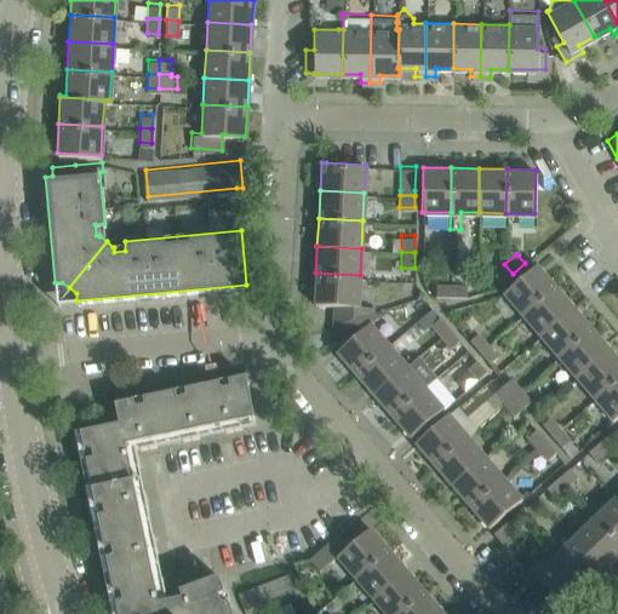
[(520,313),(554,283),(536,262),(502,291),(520,313)]
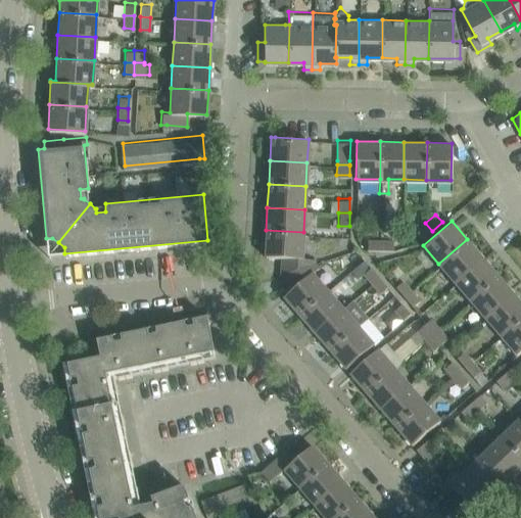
[(425,223),(415,232),(422,239),(432,231),(425,223)]
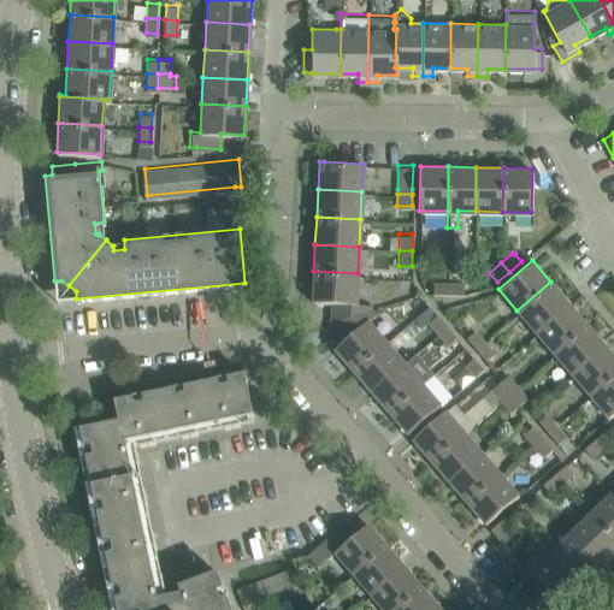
[(355,302),(358,273),(313,271),(312,300),(331,301),(330,321),(369,308),(370,302),(355,302)]
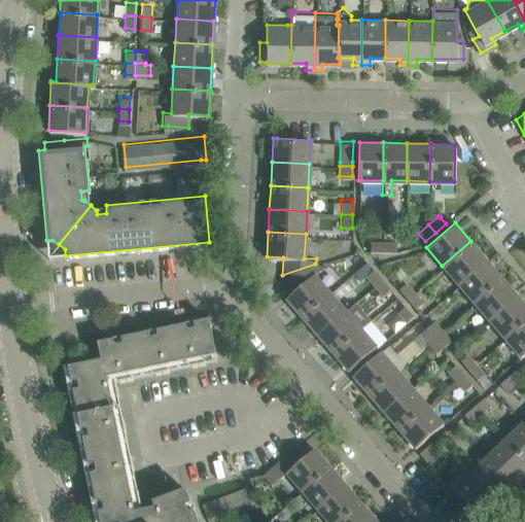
[(382,240),(370,240),(370,249),(382,249),(382,240)]
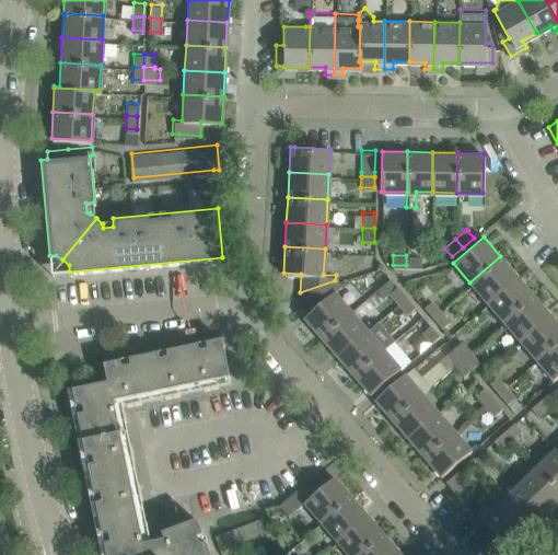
[(420,255),(406,255),(406,265),(420,265),(420,255)]
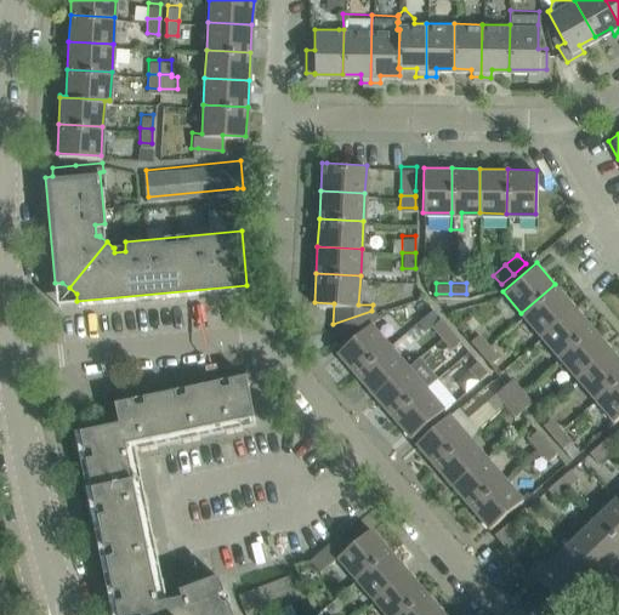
[(539,334),(573,305),(555,284),(521,313),(539,334)]
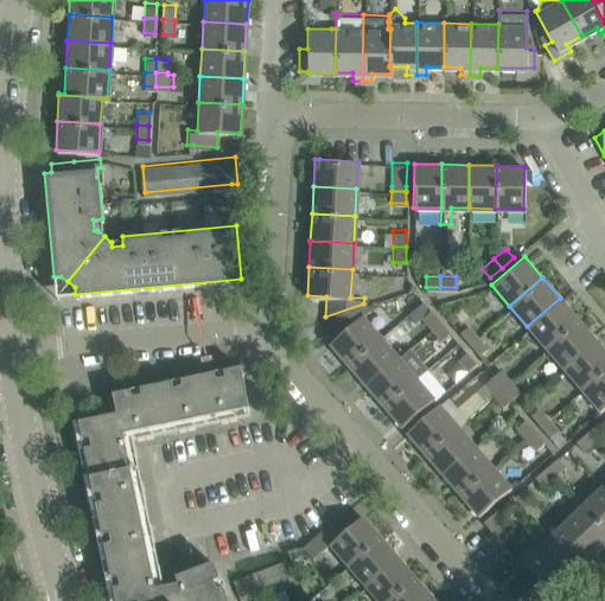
[(545,346),(578,319),(560,298),(527,326),(545,346)]
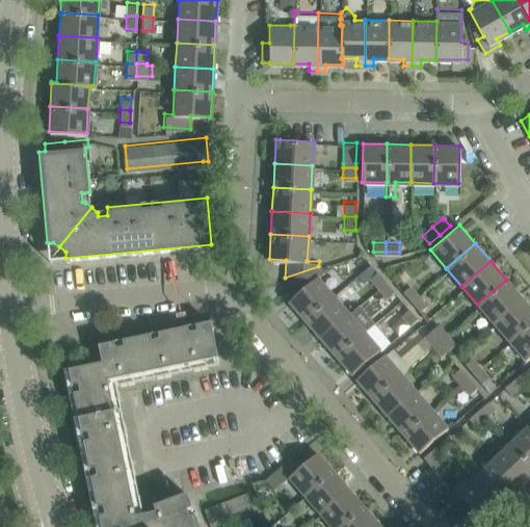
[(303,318),(332,293),(316,275),(322,270),(318,266),(285,278),(296,291),(287,299),(303,318)]
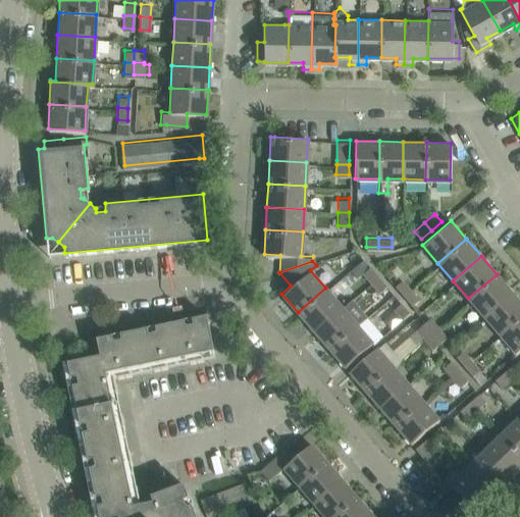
[(377,273),(369,264),(360,271),(369,281),(377,273)]
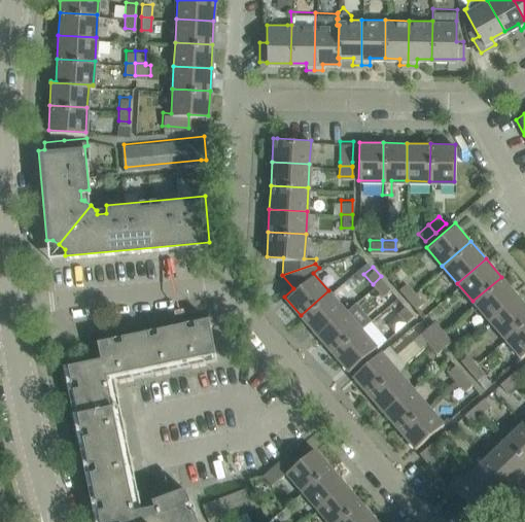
[(381,276),(373,284),(381,293),(390,286),(381,276)]
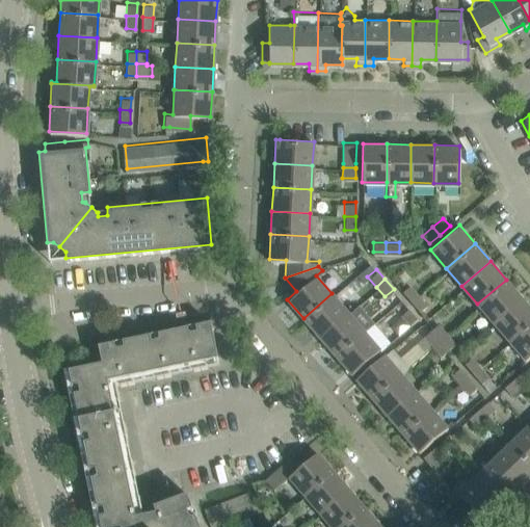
[(493,322),(522,297),(506,280),(477,304),(493,322)]
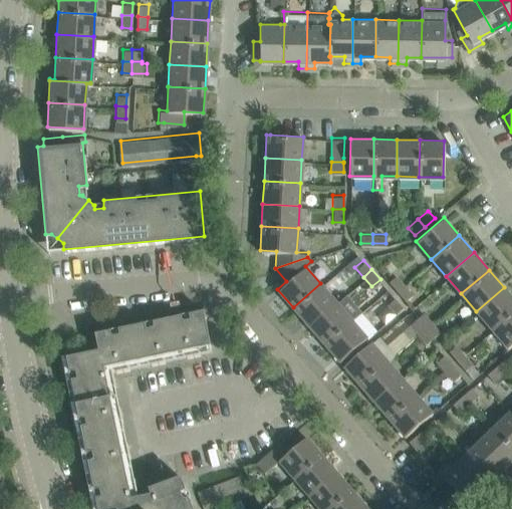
[(395,274),(388,280),(396,289),(403,283),(395,274)]
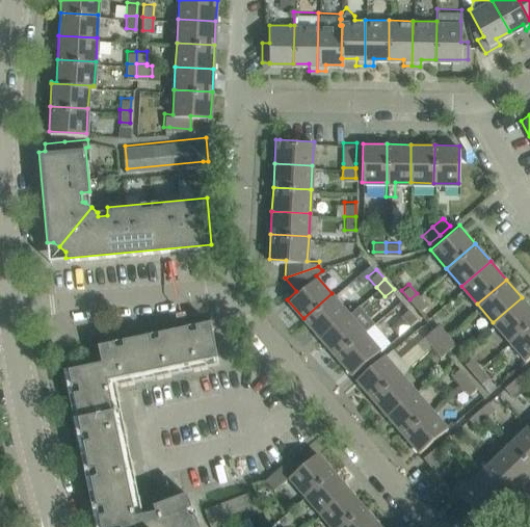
[(319,336),(347,311),(332,293),(303,318),(319,336)]
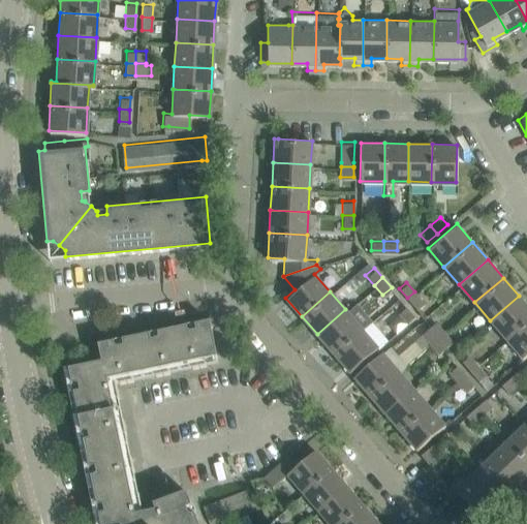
[(414,291),(407,298),(416,308),(423,302),(414,291)]
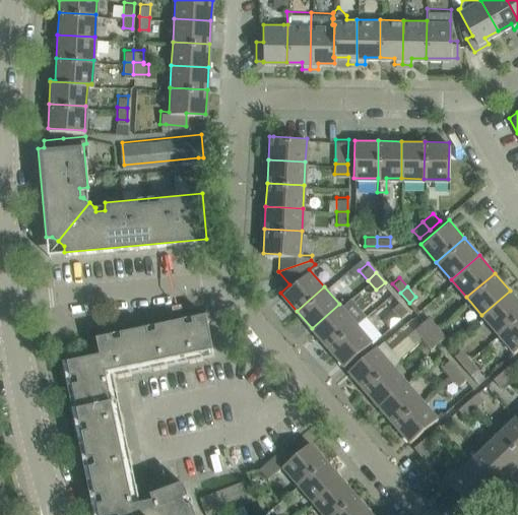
[(497,332),(517,313),(517,300),(510,291),(481,315),(497,332)]
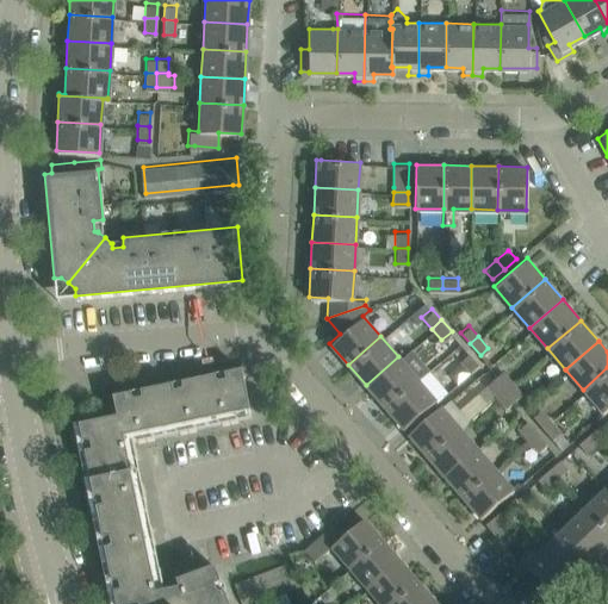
[(469,371),(479,362),(470,350),(459,359),(469,371)]
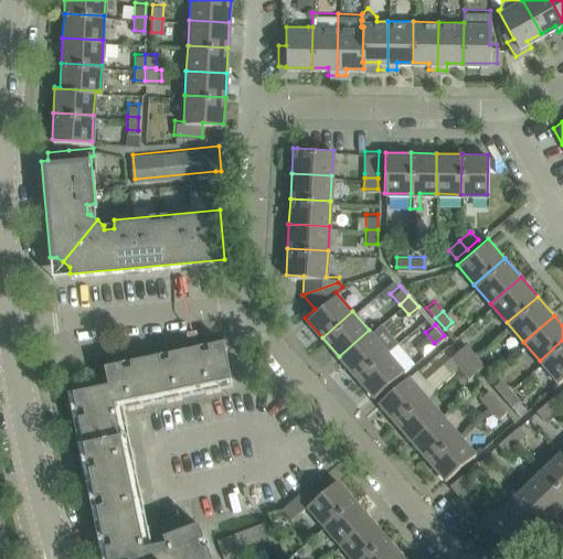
[(356,376),(385,350),(369,330),(339,356),(356,376)]
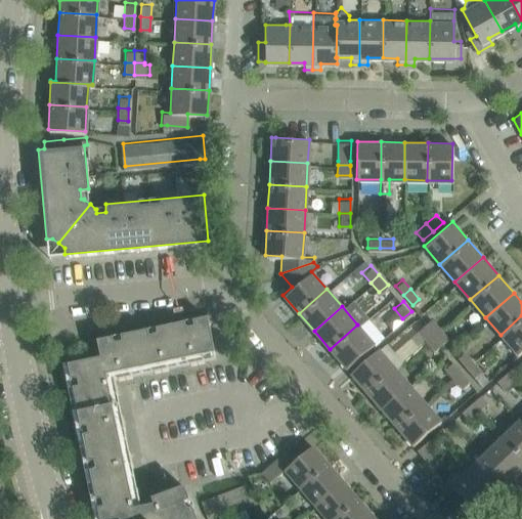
[(104,372),(213,349),(206,315),(95,338),(99,355),(67,361),(99,518),(197,518),(183,484),(150,496),(153,503),(139,506),(133,507),(104,372)]
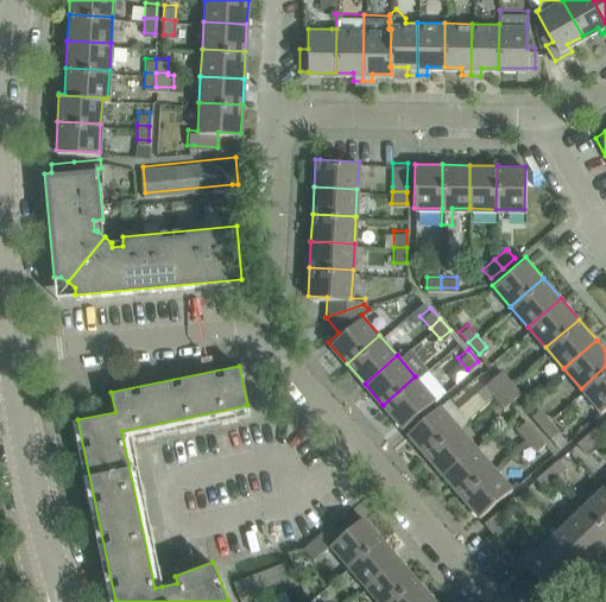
[(599,410),(605,403),(605,366),(581,388),(599,410)]
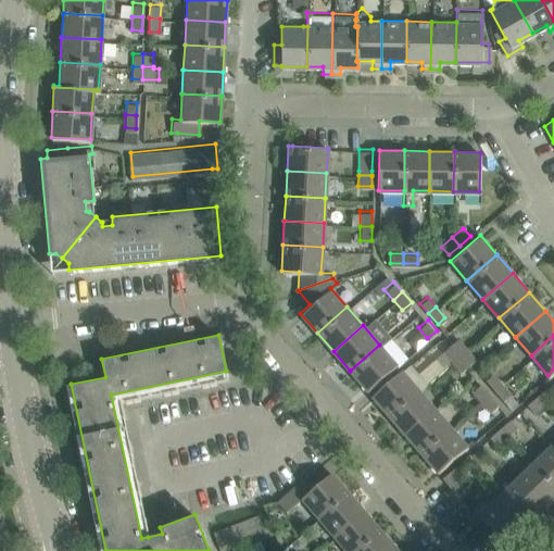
[(456,336),(449,342),(457,353),(465,347),(456,336)]
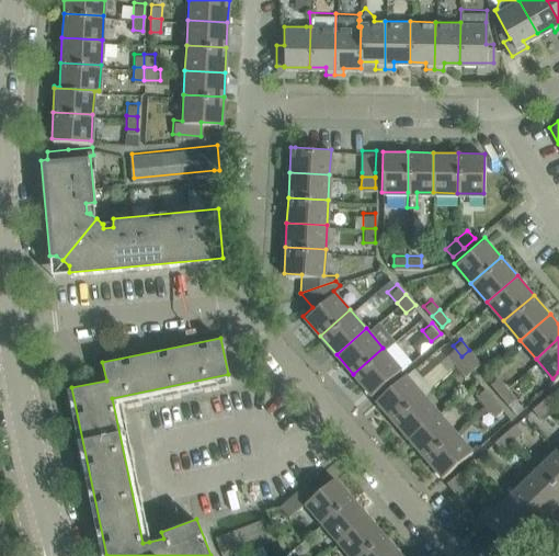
[(445,352),(455,363),(461,356),(453,345),(445,352)]
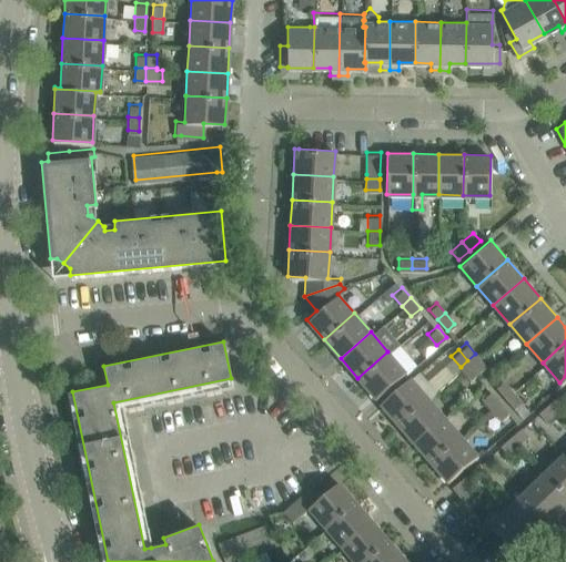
[(374,397),(391,382),(405,371),(387,351),(357,378),(374,397)]
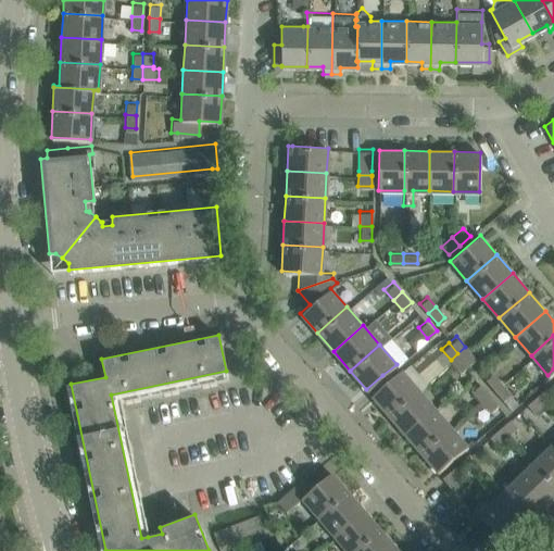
[(465,347),(457,353),(466,363),(475,357),(465,347)]
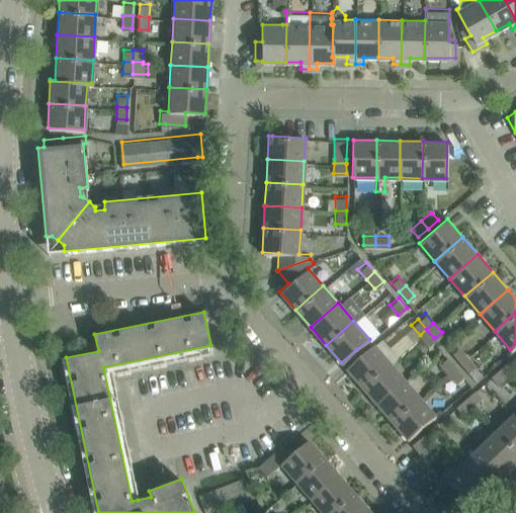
[(426,329),(420,335),(428,344),(434,338),(426,329)]
